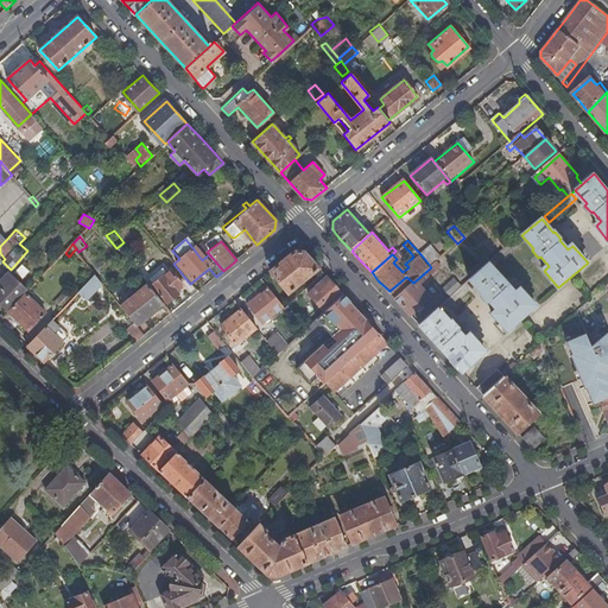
[(436,263),(442,258),(432,246),(422,255),(431,267),(436,263)]
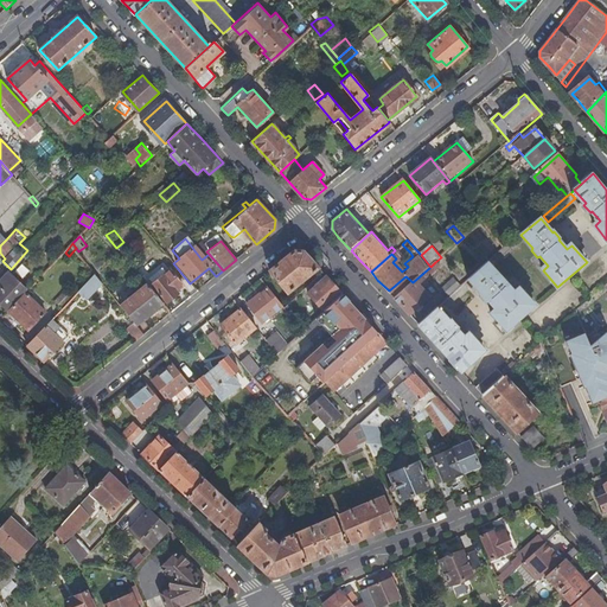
[(269,272),(287,293),(319,267),(304,251),(295,250),(281,263),(269,272)]
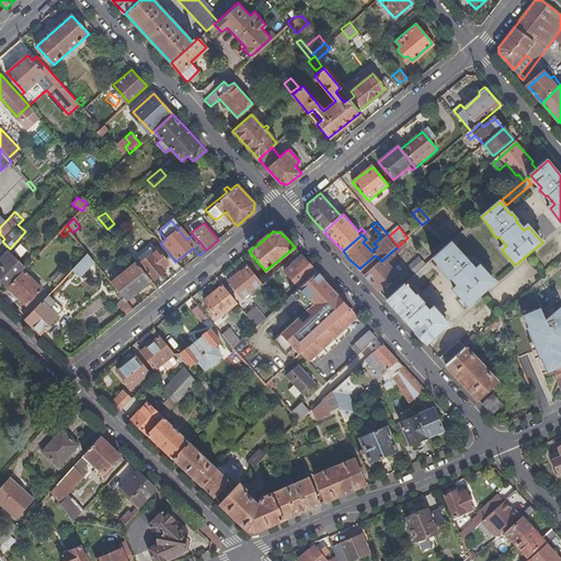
[(22,256),(29,250),(22,242),(14,249),(22,256)]
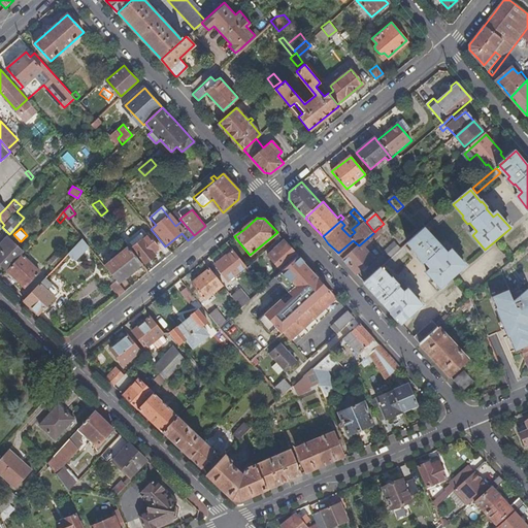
[(370,243),(383,232),(378,228),(374,232),(359,245),(343,259),(350,266),(360,276),(375,262),(363,249),(369,242),(370,243)]
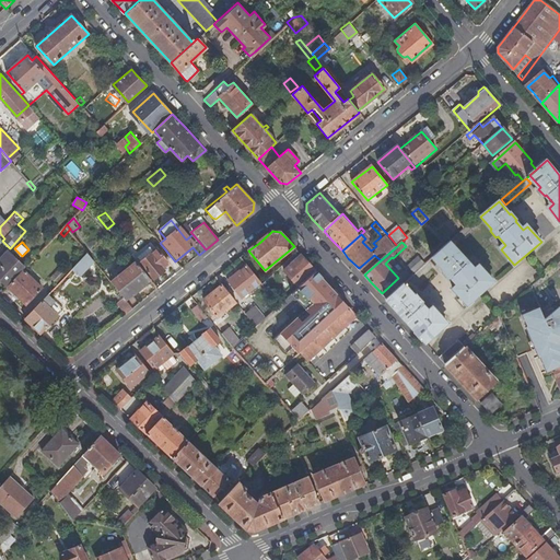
[(450,244),(432,259),(444,272),(442,273),(448,280),(450,279),(458,288),(453,291),(467,307),(493,283),(479,268),(475,272),(466,264),(468,263),(463,256),(461,257),(450,244)]
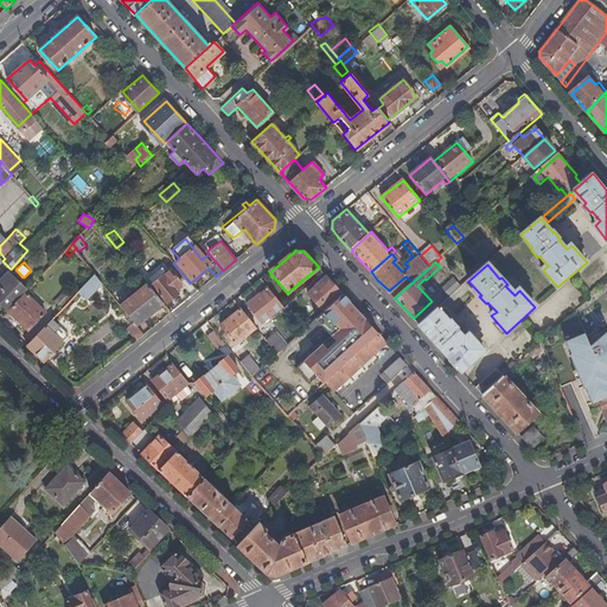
[(178,287),(165,270),(146,286),(154,295),(155,295),(163,304),(173,295),(172,293),(178,287)]
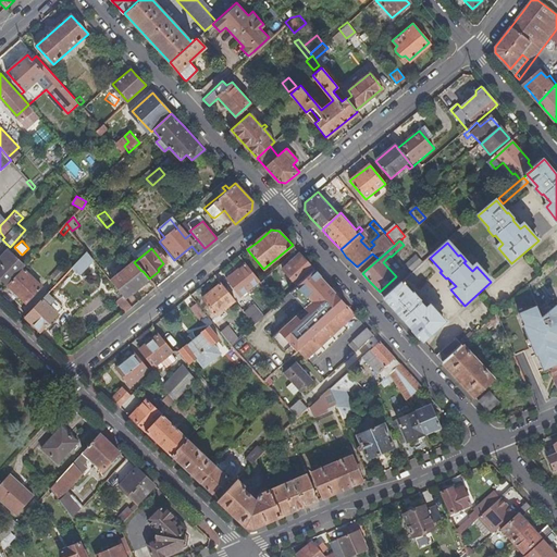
[(8,249),(0,258),(0,277),(8,285),(25,267),(8,249)]
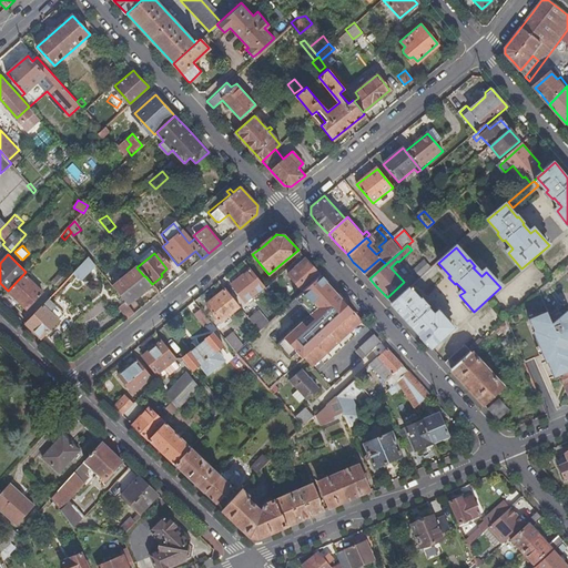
[(95,265),(90,257),(73,275),(81,282),(95,265)]
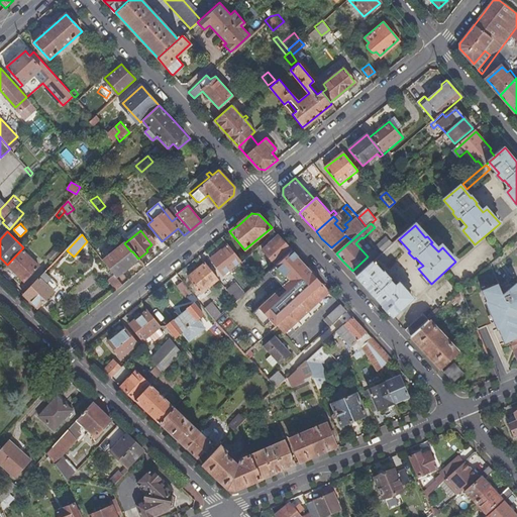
[(263,250),(276,266),(292,250),(279,235),(263,250)]
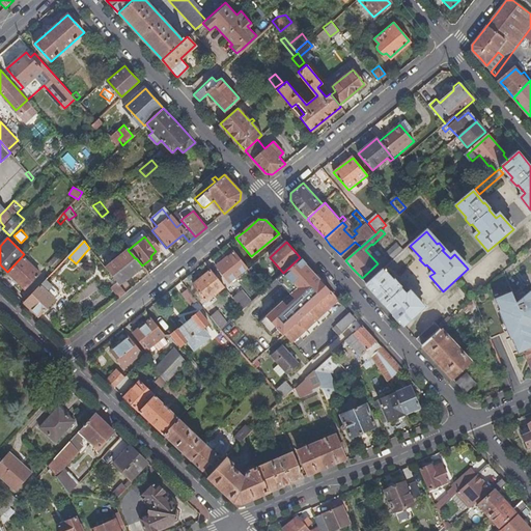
[(399,245),(388,255),(393,261),(404,251),(399,245)]
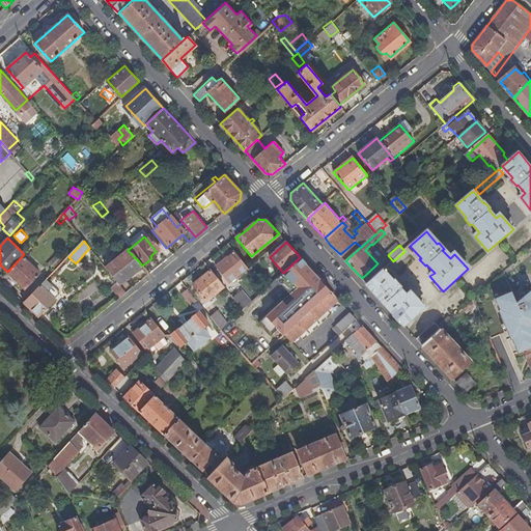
[(393,261),(386,268),(391,274),(413,254),(408,248),(404,251),(393,261)]
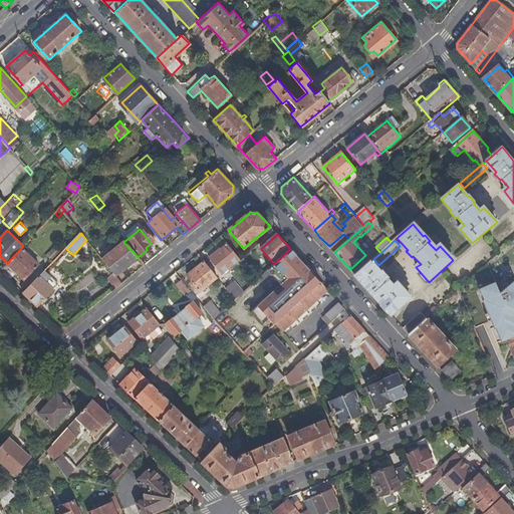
[(110,273),(113,277),(137,258),(131,250),(123,242),(101,260),(110,273)]
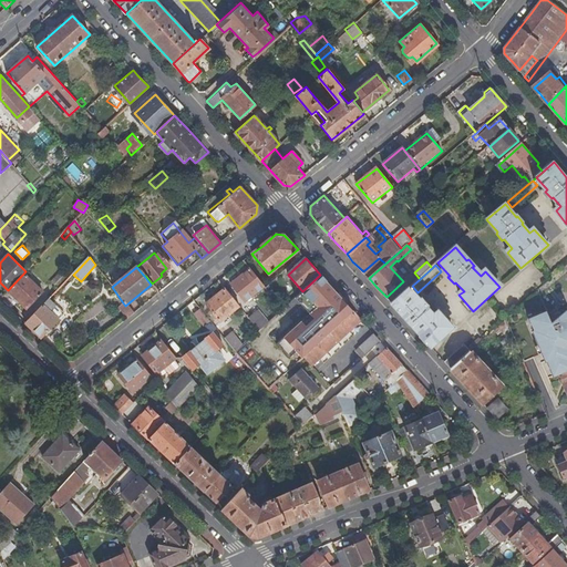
[(263,286),(249,269),(230,285),(245,301),(263,286)]
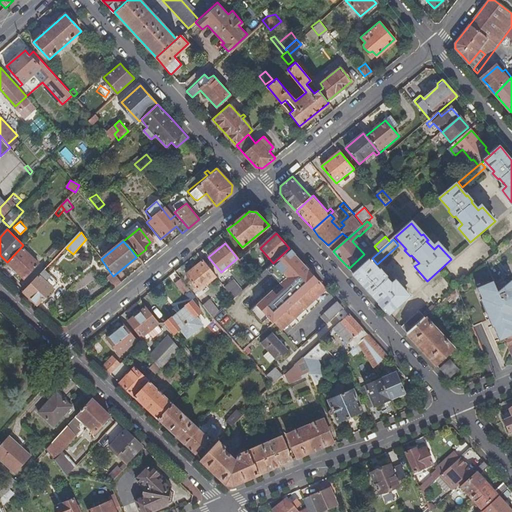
[(57,245),(47,256),(53,262),(64,251),(57,245)]
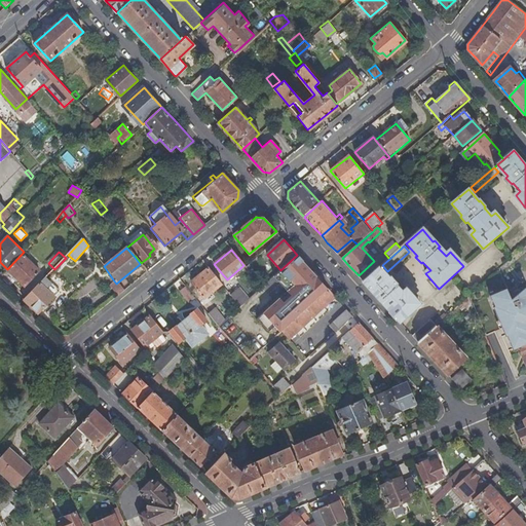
[(26,289),(40,272),(24,255),(8,271),(26,289)]
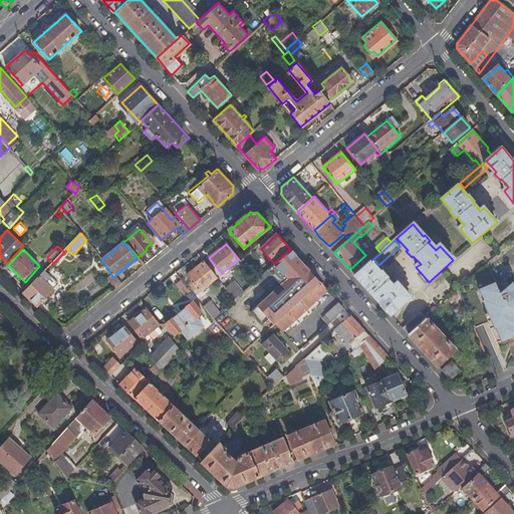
[(277,323),(321,282),(290,249),(274,264),(268,269),(282,285),(284,287),(276,294),(275,292),(253,312),(264,325),(270,319),(275,325),(277,323)]
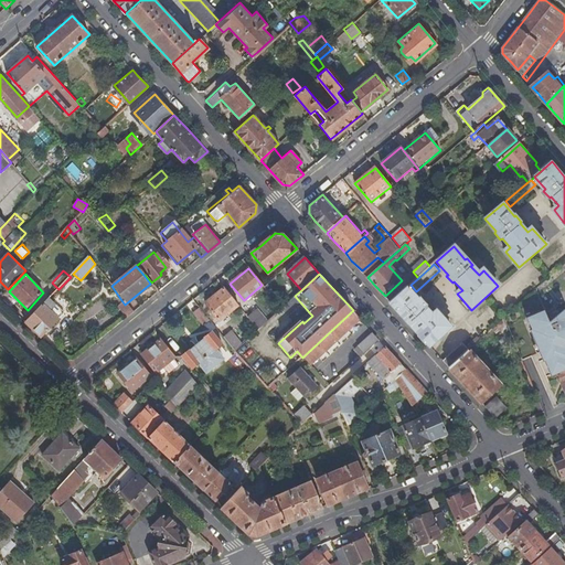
[(419,300),(407,287),(391,302),(413,327),(430,347),(452,327),(438,311),(433,315),(426,307),(427,306),(420,299),(419,300)]
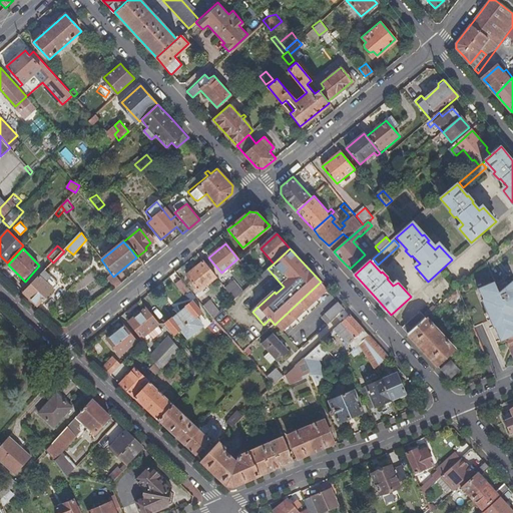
[(216,277),(203,262),(186,276),(199,291),(216,277)]
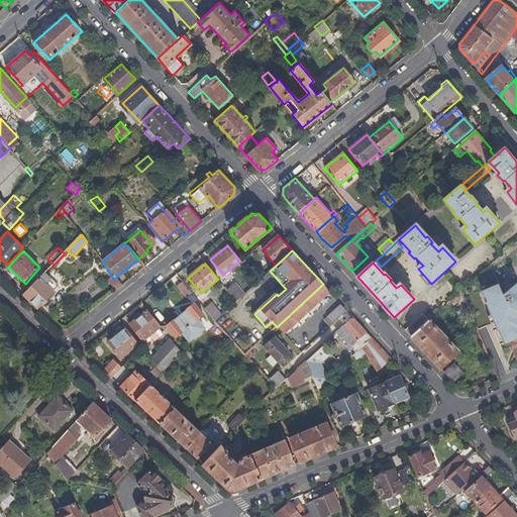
[(61,288),(45,274),(25,297),(39,310),(61,288)]
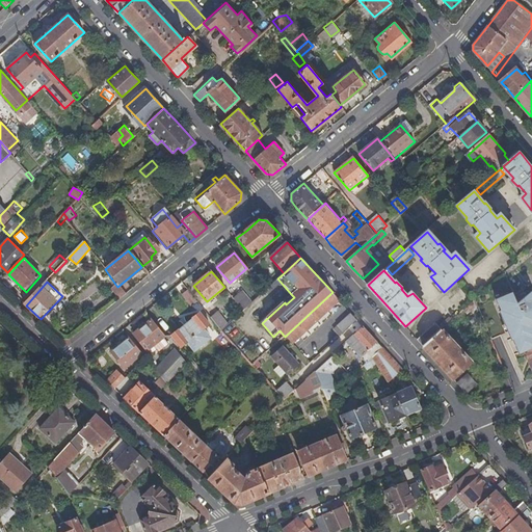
[(117,287),(114,283),(107,288),(116,301),(124,295),(117,287)]
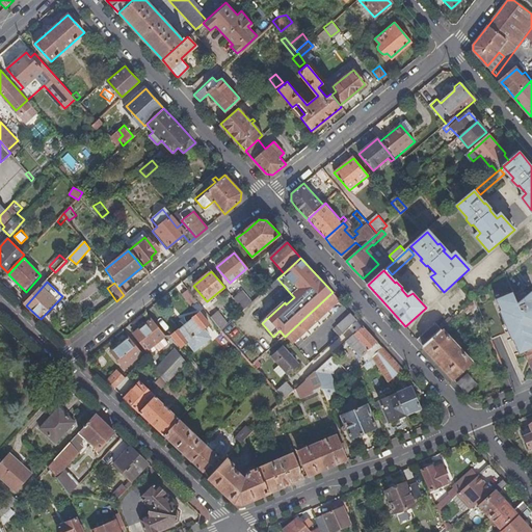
[(531,290),(520,300),(531,329),(531,290)]
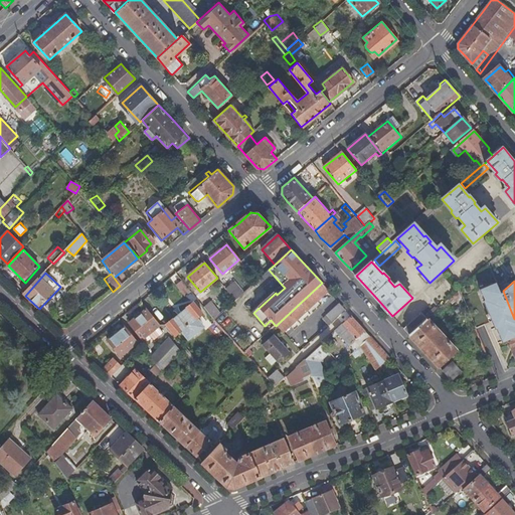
[(191,292),(182,282),(176,287),(185,297),(191,292)]
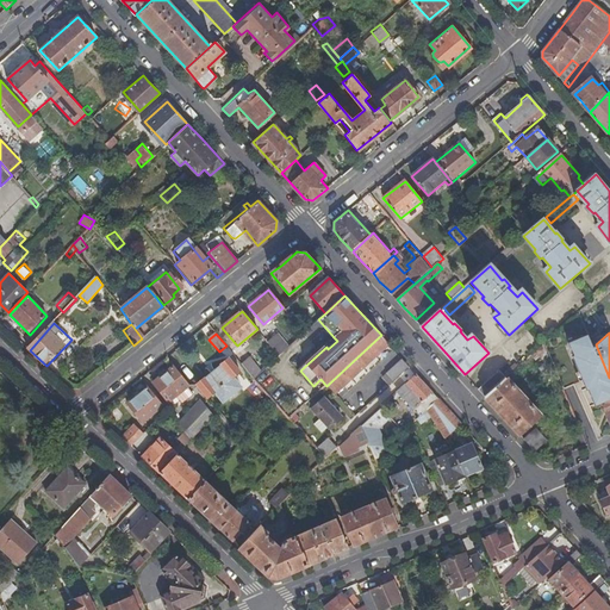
[(293,342),(286,334),(272,346),(277,352),(280,354),(293,342)]
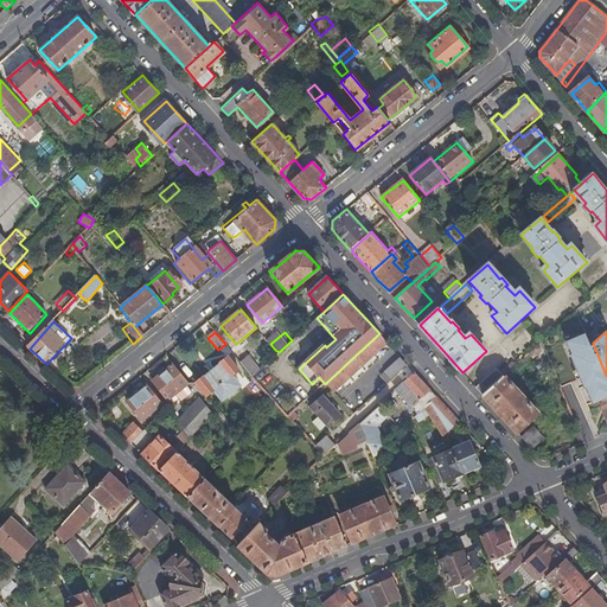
[(586,385),(593,401),(600,398),(606,416),(606,376),(593,343),(588,332),(568,340),(573,353),(572,353),(581,378),(585,385),(586,385)]
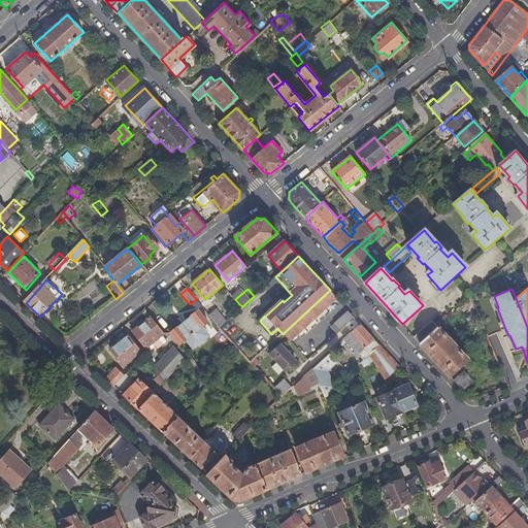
[(285,332),(292,341),(338,299),(330,290),(285,332)]
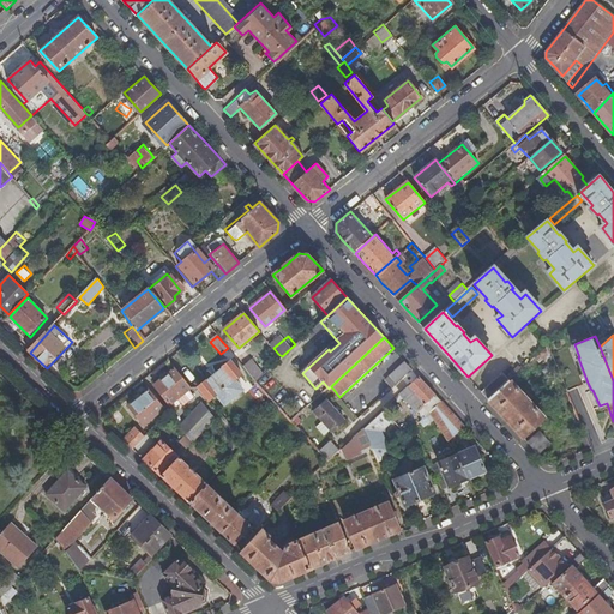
[(337,341),(329,349),(330,351),(339,343),(337,341)]
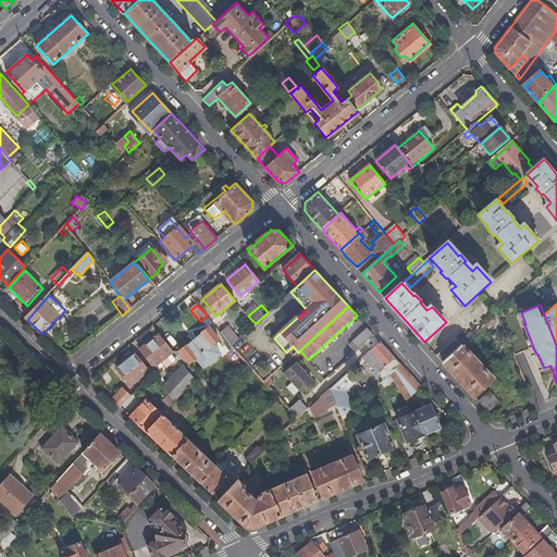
[(494,325),(499,332),(504,329),(497,314),(484,325),(489,331),(494,325)]
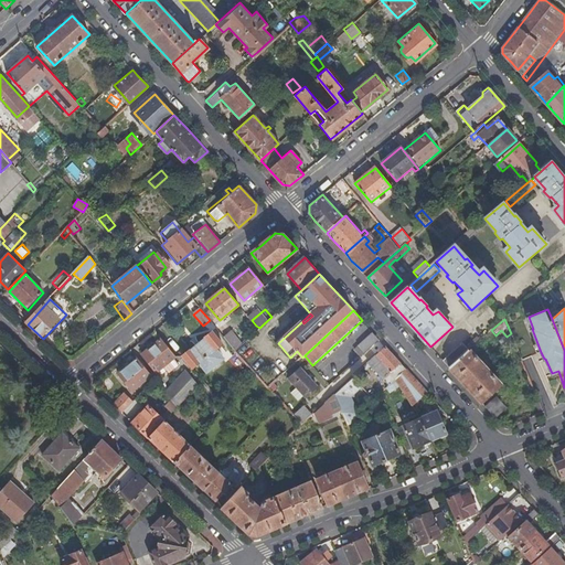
[(235,350),(243,343),(232,331),(224,337),(235,350)]
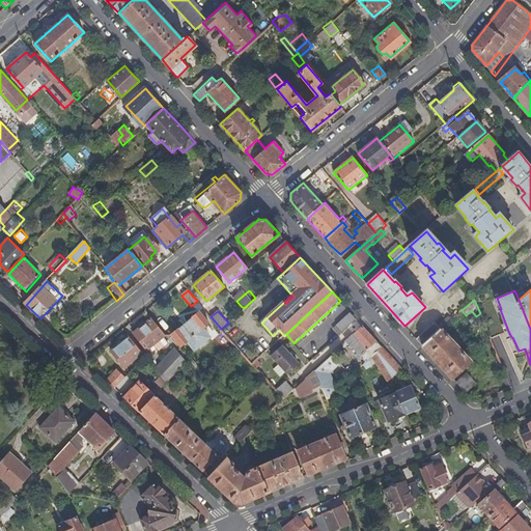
[(336,324),(342,331),(356,317),(351,311),(336,324)]
